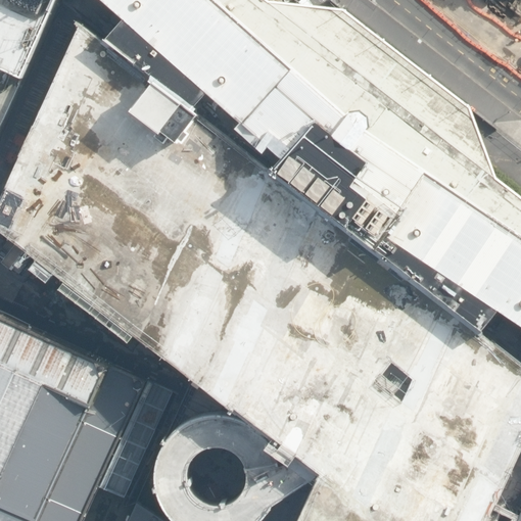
[(0,126),(54,4),(55,0),(0,0),(0,126)]
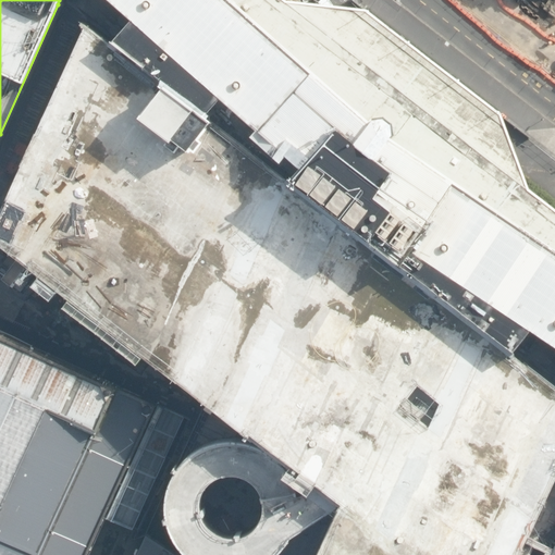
[(59,0),(58,4),(140,85),(515,359),(532,334),(554,348),(554,208),(530,188),(515,149),(503,116),(364,5),(333,2),(301,0),(59,0)]
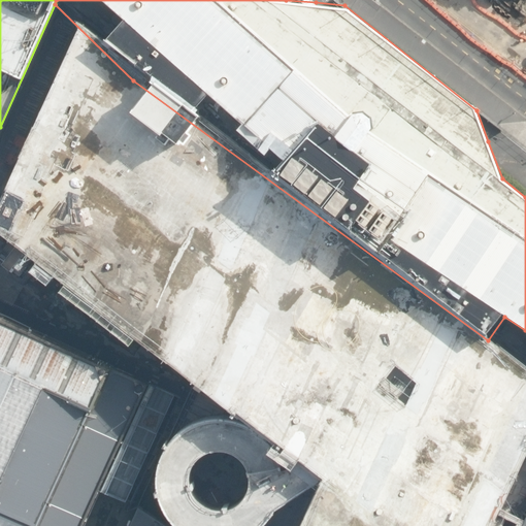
[(133,80),(91,42),(0,192),(0,231),(2,233),(200,392),(169,450),(159,496),(197,525),(491,525),(525,452),(525,368),(488,340),(133,80)]
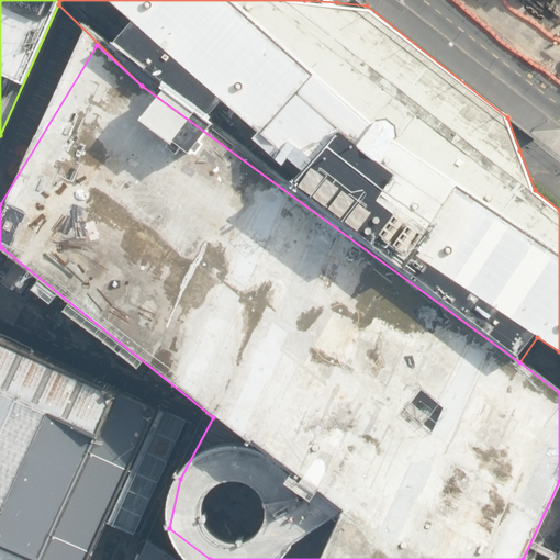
[(89,559),(157,414),(0,339),(0,559),(89,559)]
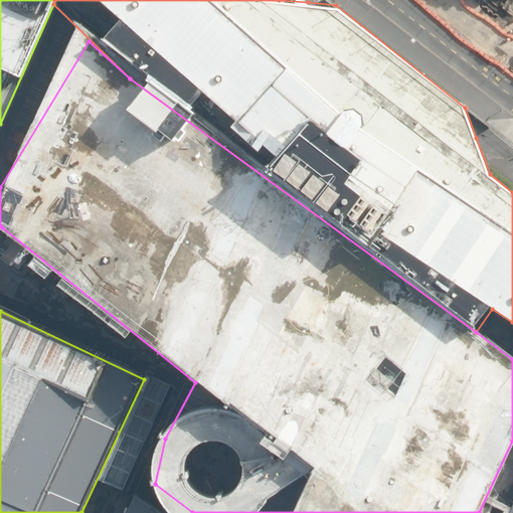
[(512,512),(512,492),(503,512),(512,512)]
